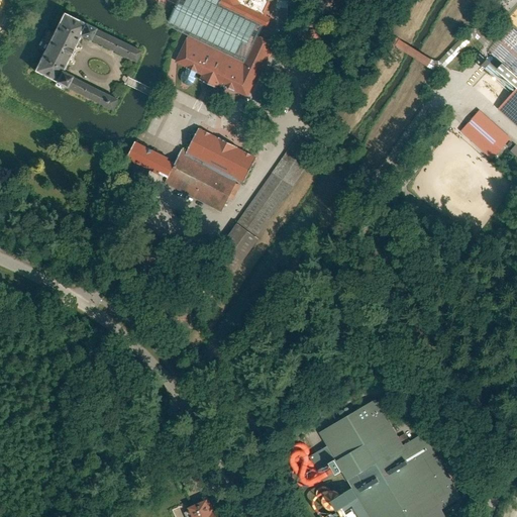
[(220,0),(177,0),(175,6),(164,30),(187,40),(244,67),(260,32),(262,28),(263,26),(220,7),(222,1),(220,0)]
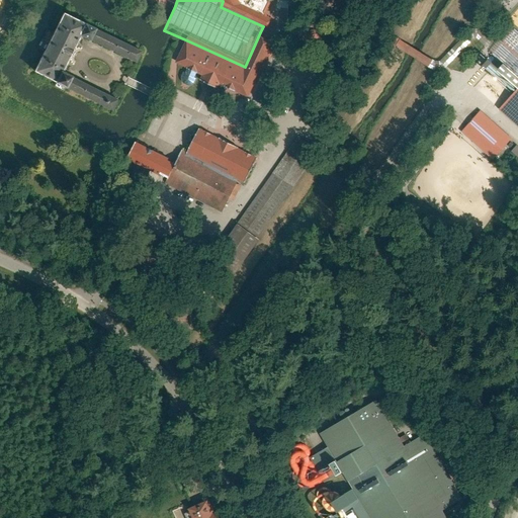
[(221,0),(223,1),(221,7),(263,26),(269,28),(275,15),(268,12),(273,0),(221,0)]
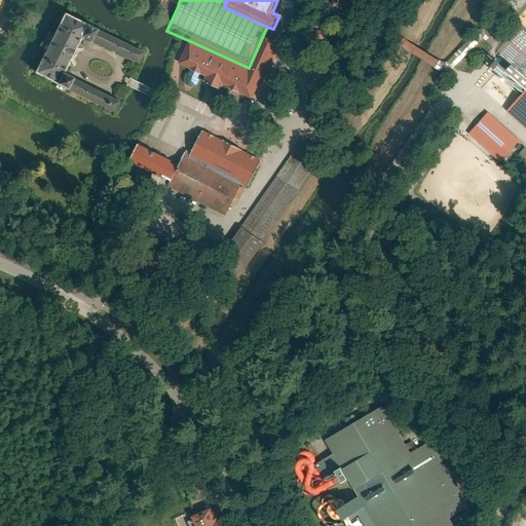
[(352,13),(350,12),(346,21),(359,26),(366,9),(357,6),(352,13)]
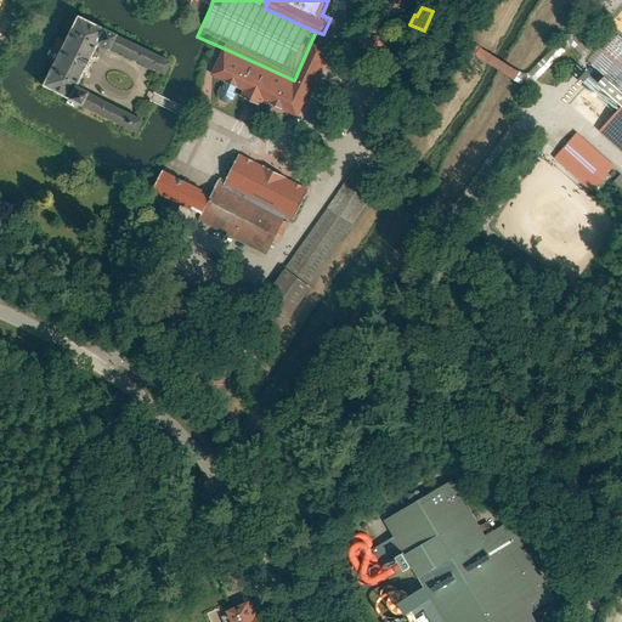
[(171,62),(75,15),(40,88),(134,134),(141,119),(73,86),(84,64),(95,43),(164,78),(171,62)]
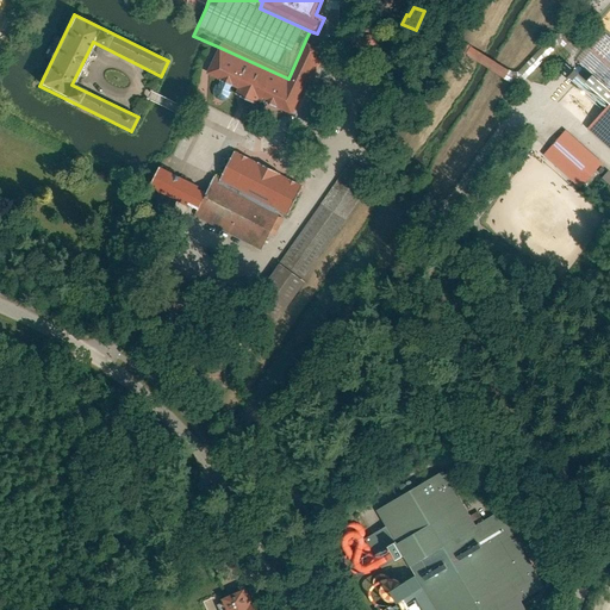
[(609,39),(609,41),(605,36),(573,72),(609,105),(609,110),(589,134),(609,151),(609,39)]
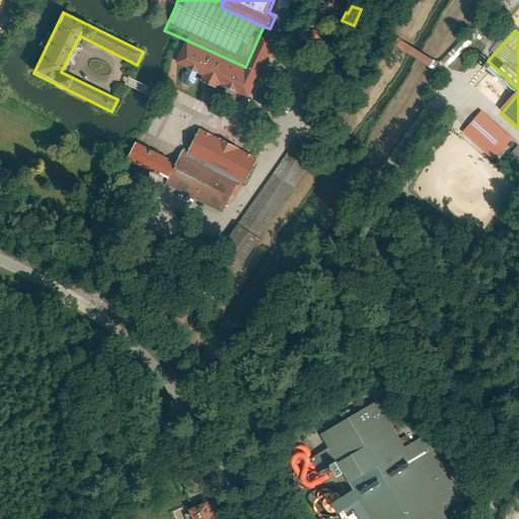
[(196,81),(199,75),(203,77),(200,83),(218,91),(221,84),(251,98),(279,40),(261,32),(245,67),(188,41),(176,65),(188,70),(183,78),(188,82),(196,81)]
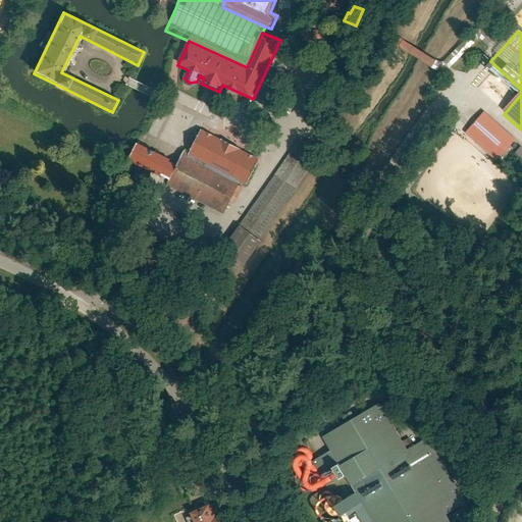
[(196,101),(177,93),(172,103),(191,111),(196,101)]
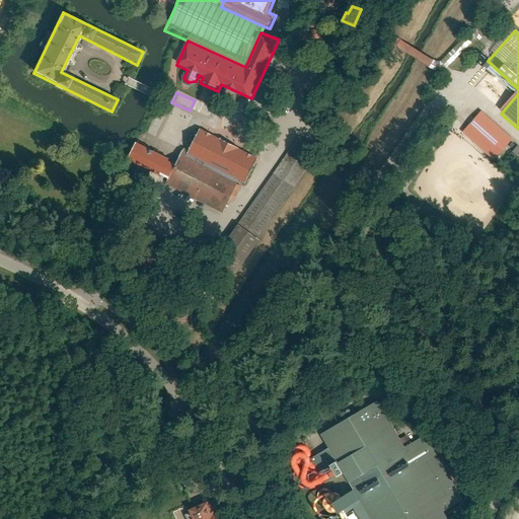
[(220,113),(203,104),(198,114),(215,123),(220,113)]
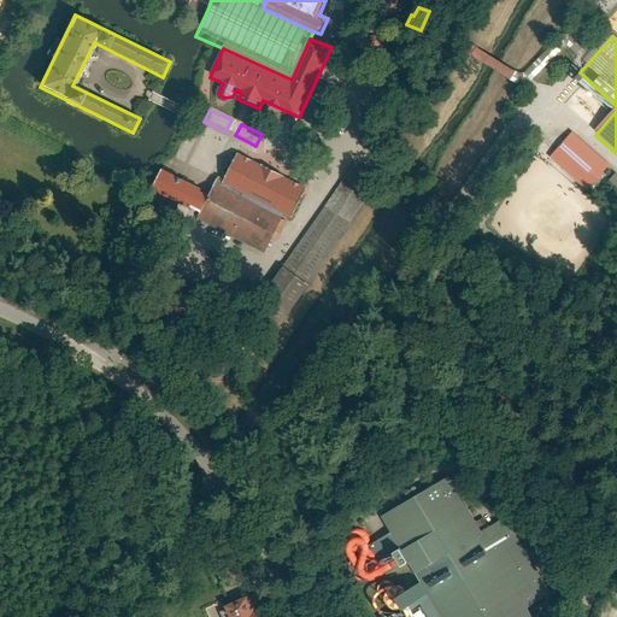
[(609,166),(568,131),(548,153),(588,189),(609,166)]
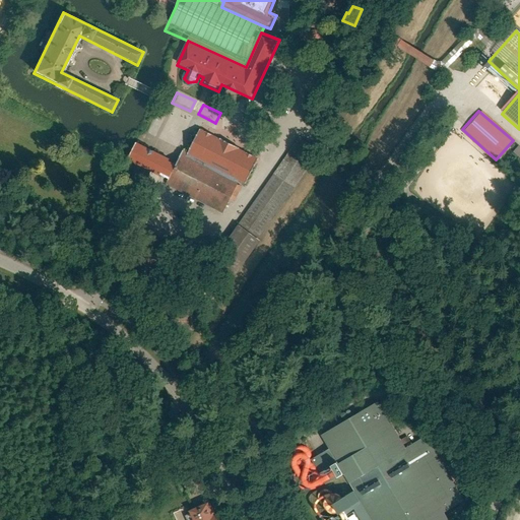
[(199,129),(186,154),(240,181),(247,184),(259,158),(199,129)]
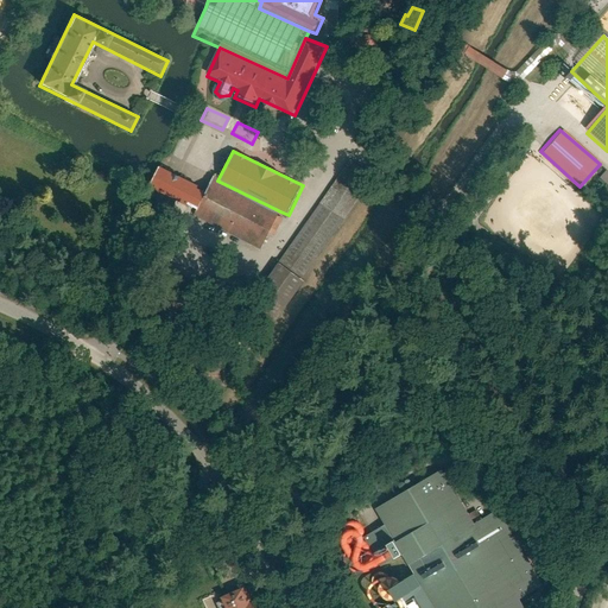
[(261,249),(280,211),(217,181),(213,178),(208,188),(203,185),(158,163),(146,185),(191,208),(195,210),(192,215),(261,249)]
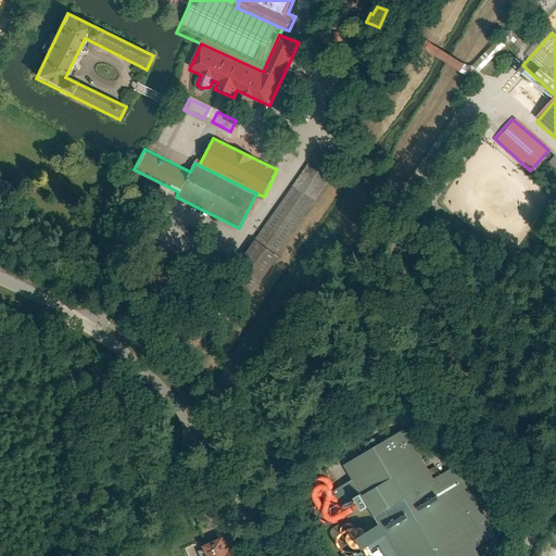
[(342,168),(319,152),(243,258),(231,250),(216,272),(250,295),(342,168)]
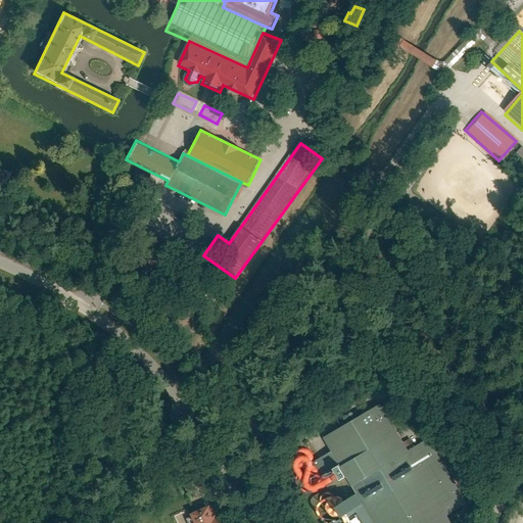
[(447,522),(441,511),(459,502),(422,437),(398,450),(373,405),(317,436),(326,452),(305,463),(320,488),(338,478),(350,500),(326,510),(333,522),(331,522),(447,522)]
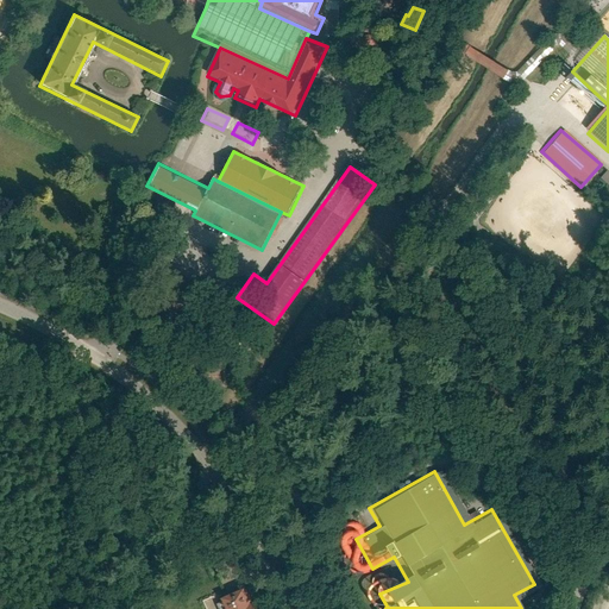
[(230,594),(236,608),(264,608),(255,584),(230,594)]
